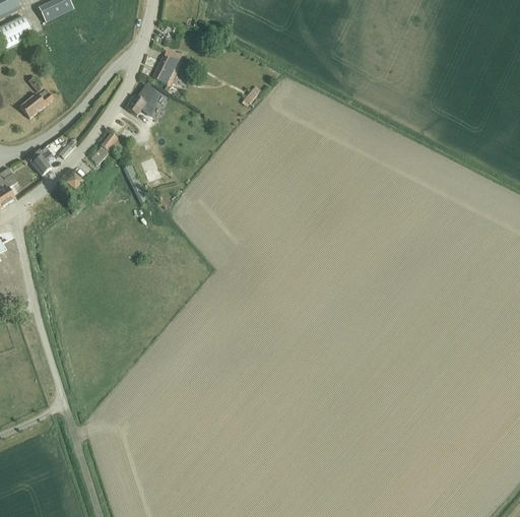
[(0,0),(0,19),(20,9),(15,0),(0,0)]
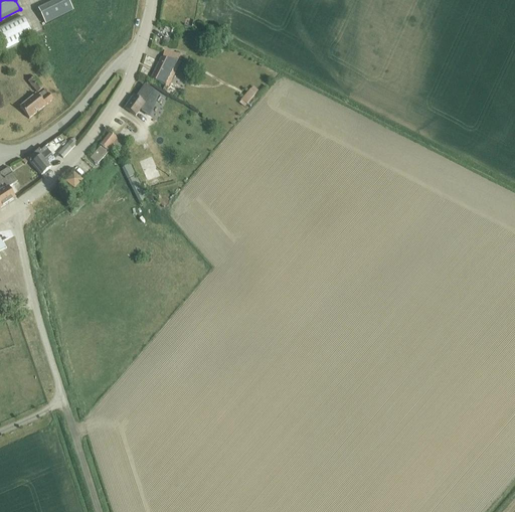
[(53,0),(38,8),(45,22),(72,9),(68,0),(53,0)]
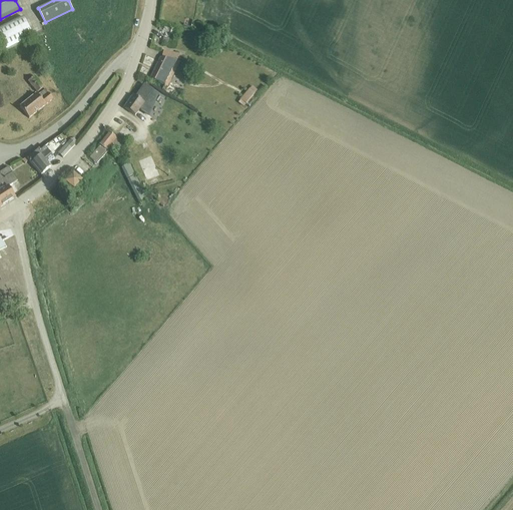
[(33,35),(23,15),(0,26),(0,37),(5,48),(33,35)]
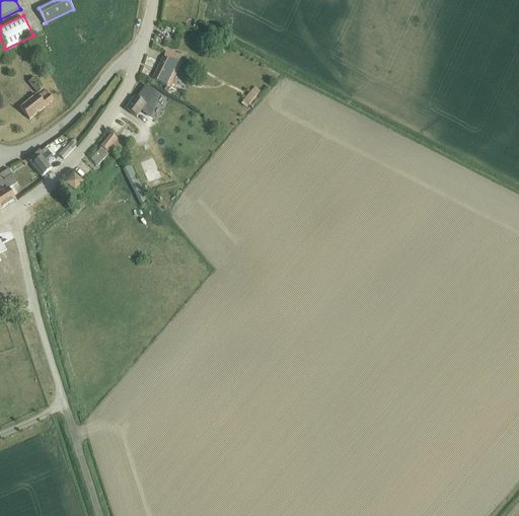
[(151,77),(165,84),(181,53),(165,49),(163,56),(162,56),(151,77)]
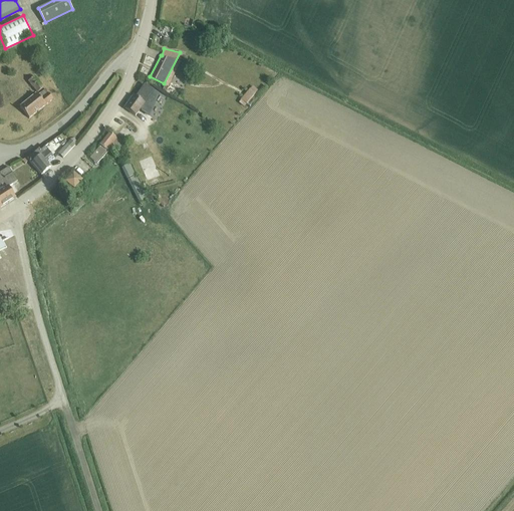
[(28,79),(37,90),(43,86),(34,75),(28,79)]
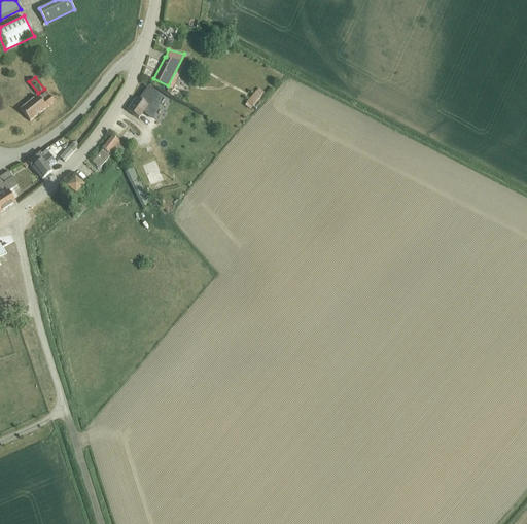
[(137,96),(129,108),(139,116),(144,109),(153,115),(163,96),(152,89),(148,85),(145,90),(140,98),(137,96)]
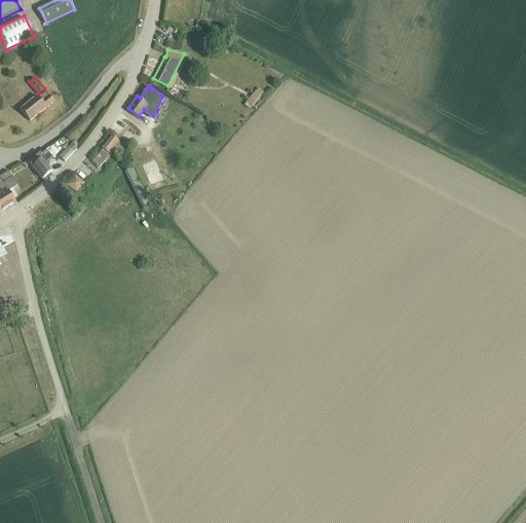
[(256,88),(246,100),(252,105),(261,94),(256,88)]
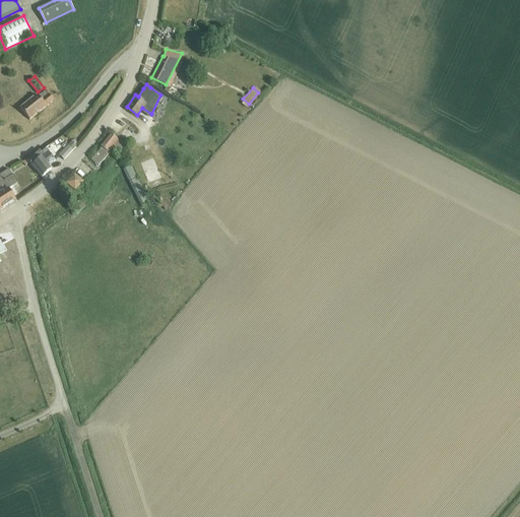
[(19,107),(29,118),(54,99),(46,88),(38,94),(37,93),(19,107)]
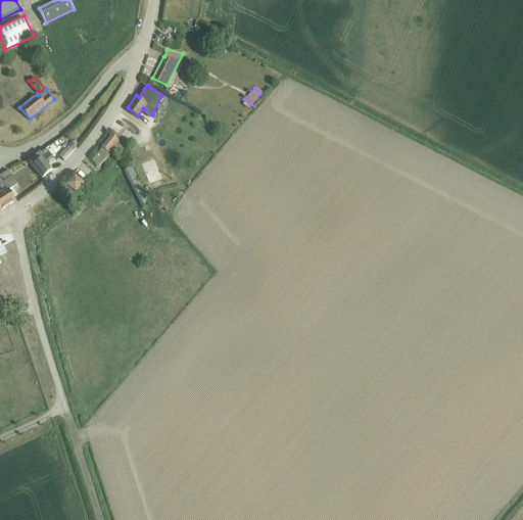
[(113,144),(125,153),(130,148),(110,133),(100,144),(102,145),(91,158),(98,164),(109,151),(108,150),(113,144)]
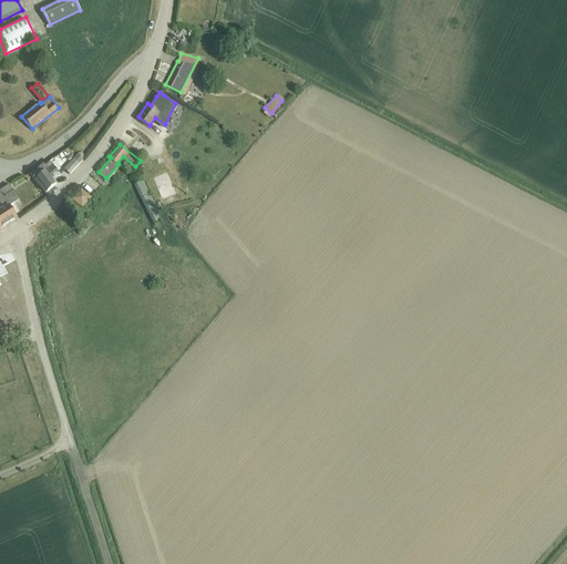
[(72,145),(62,150),(66,157),(75,153),(72,145)]
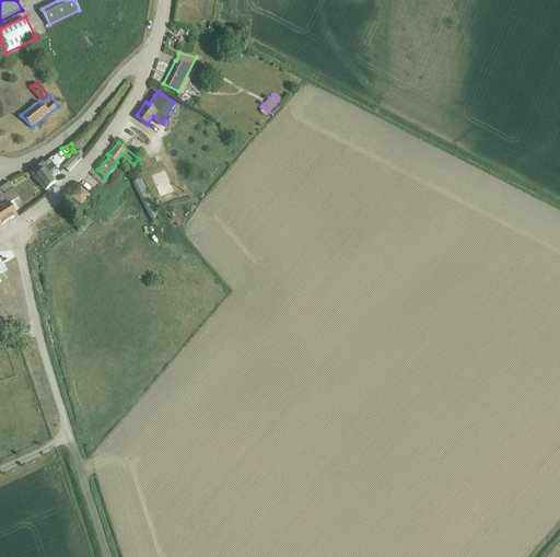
[(63,165),(68,170),(82,154),(77,150),(63,165)]
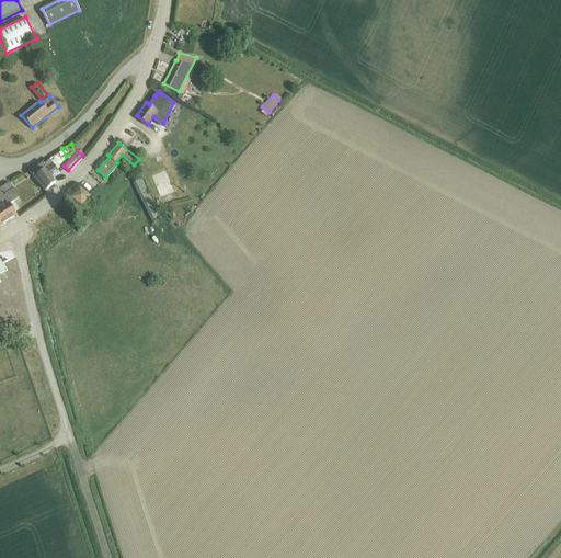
[(52,177),(59,170),(48,158),(44,162),(42,160),(30,171),(45,189),(55,180),(52,177)]
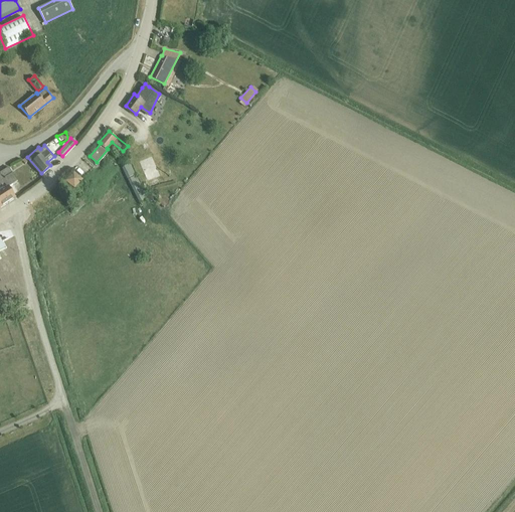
[(143,156),(150,175),(162,171),(155,152),(143,156)]
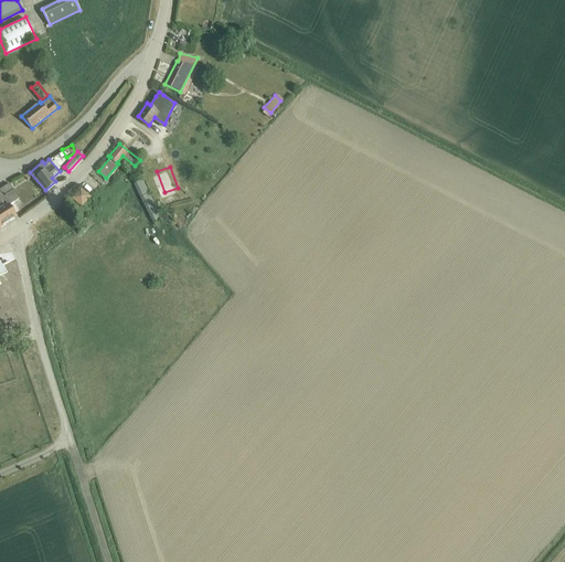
[(136,181),(141,193),(148,190),(141,178),(136,181)]
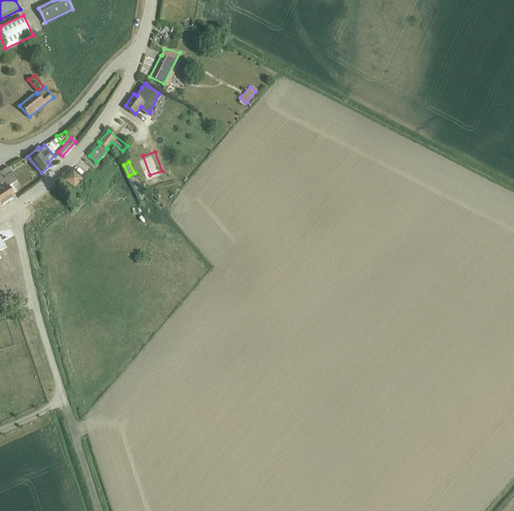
[(7,185),(17,179),(8,166),(0,170),(0,205),(15,196),(7,185)]
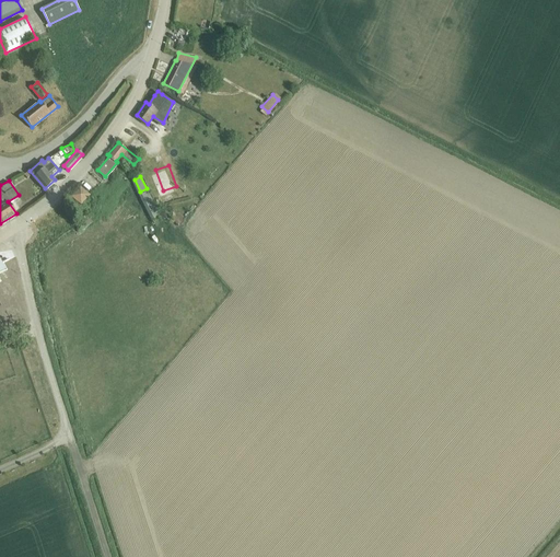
[(80,185),(71,195),(81,204),(90,194),(80,185)]
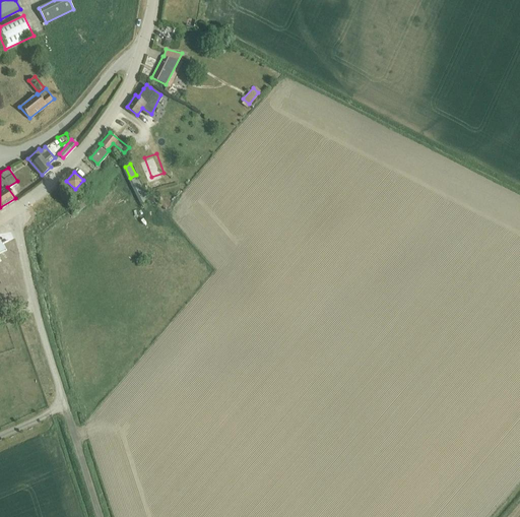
[(136,176),(131,179),(142,201),(147,198),(136,176)]
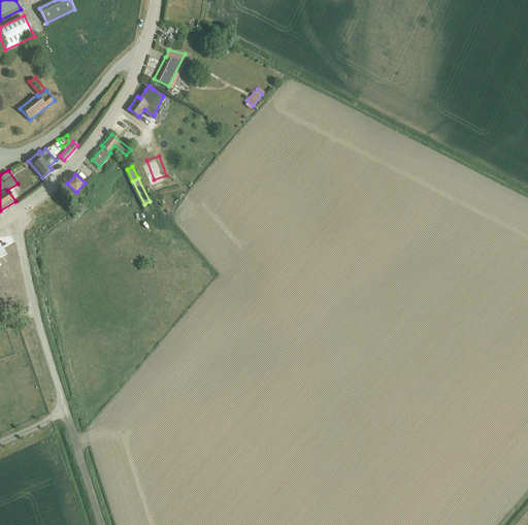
[(92,188),(94,190),(101,184),(99,182),(92,188)]
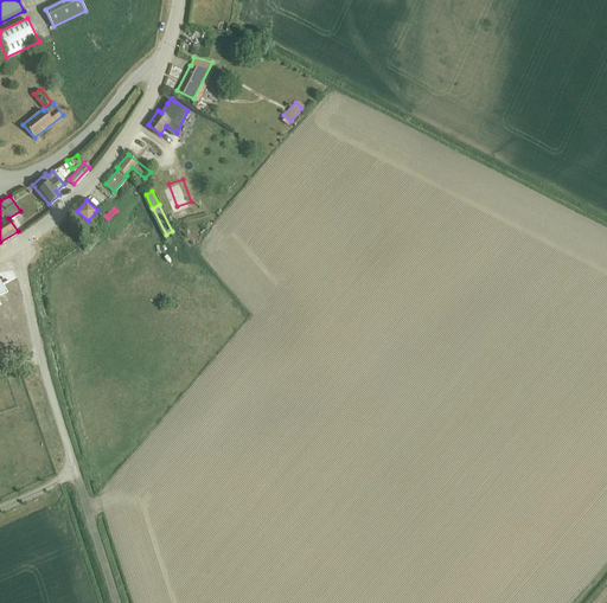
[(85,243),(89,248),(100,239),(97,235),(85,243)]
